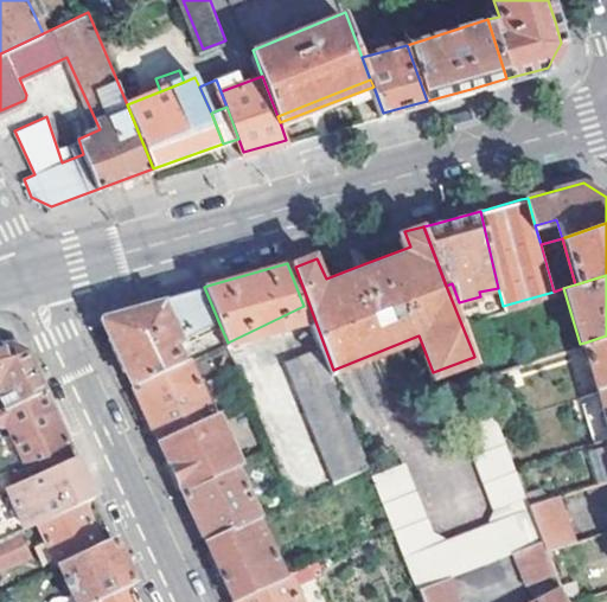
[(219,324),(204,287),(155,300),(129,307),(121,309),(103,318),(133,383),(183,360),(174,344),(219,324)]
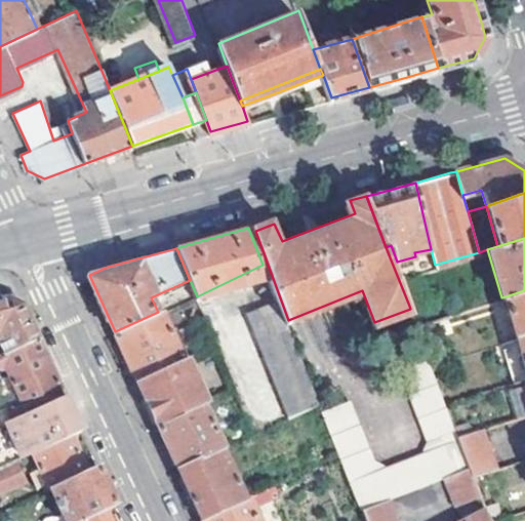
[(524,290),(506,296),(516,336),(524,333),(524,290)]
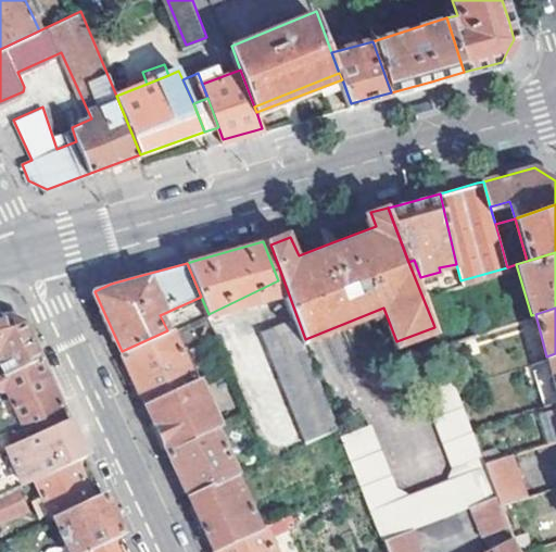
[(434,327),(439,342),(475,333),(470,313),(433,324),(434,327)]
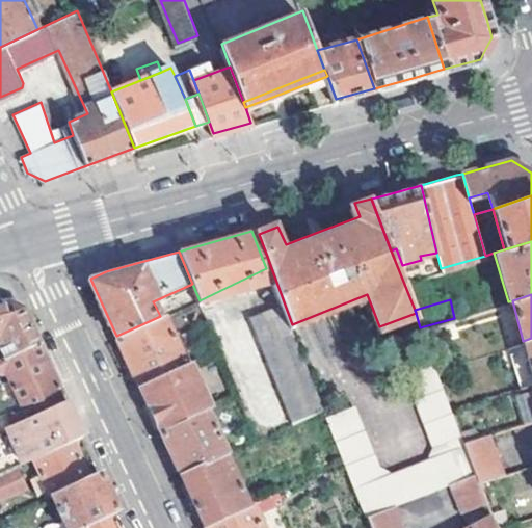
[(0,357),(37,340),(22,306),(16,304),(10,300),(0,302),(0,357)]
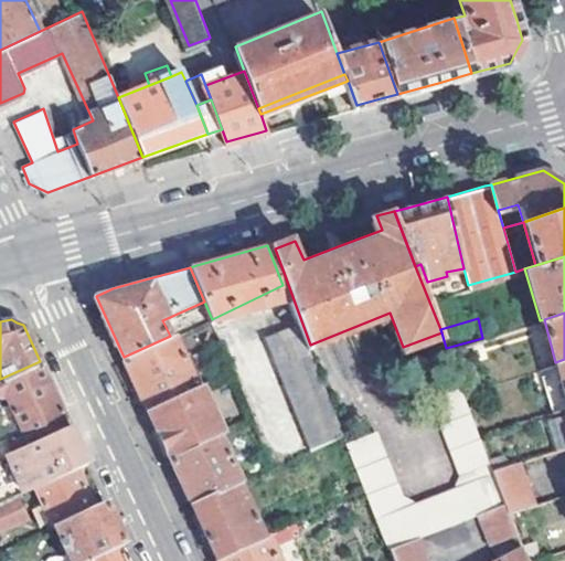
[(170,336),(124,357),(148,406),(198,383),(174,334),(170,336)]
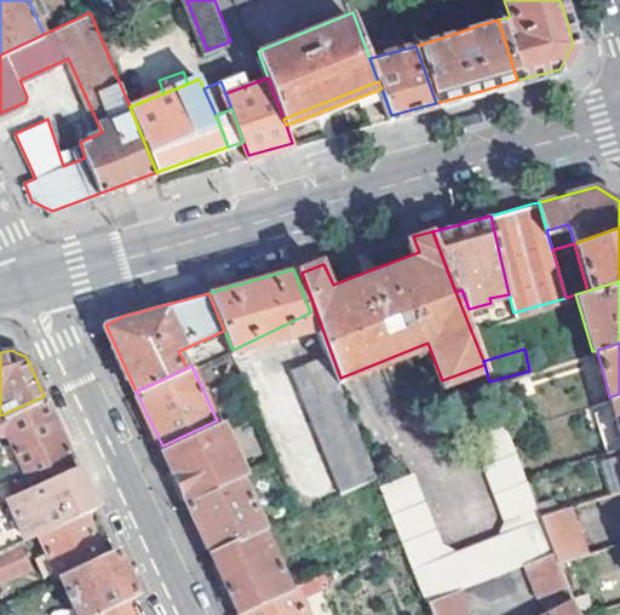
[(619,394),(609,397),(619,431),(619,394)]
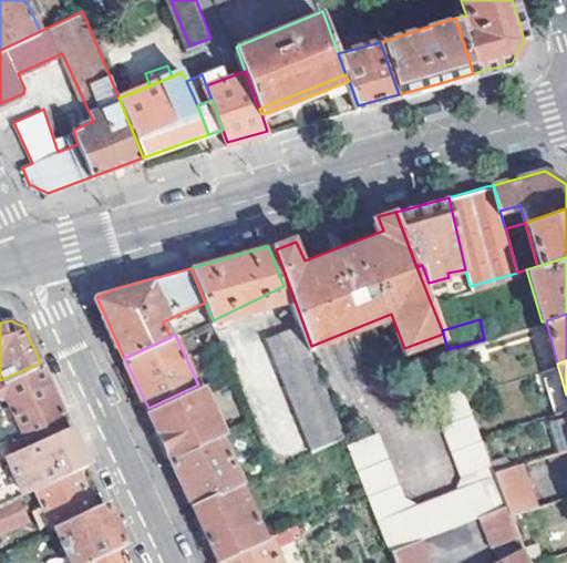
[(40,362),(0,380),(0,391),(3,390),(30,446),(71,427),(64,413),(50,384),(40,362)]
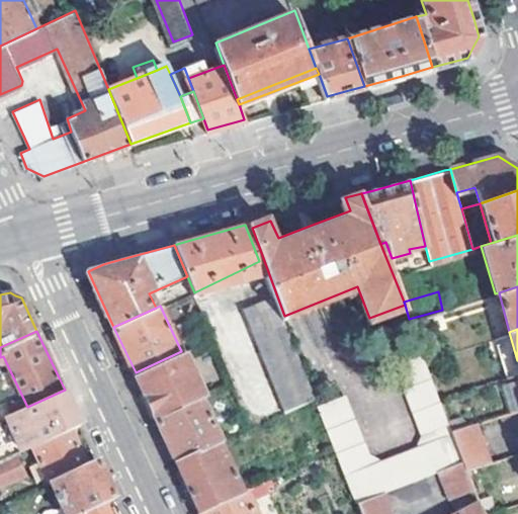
[(368,450),(344,390),(319,400),(358,498),(463,459),(451,428),(422,350),(396,359),(423,430),(413,444),(384,455),(368,450)]
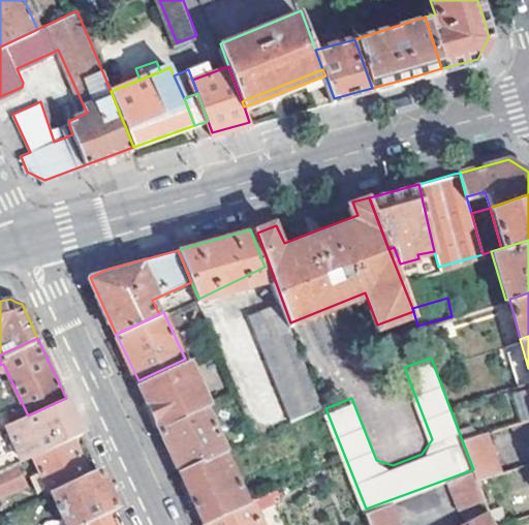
[(185,359),(138,380),(142,388),(160,428),(206,406),(185,359)]
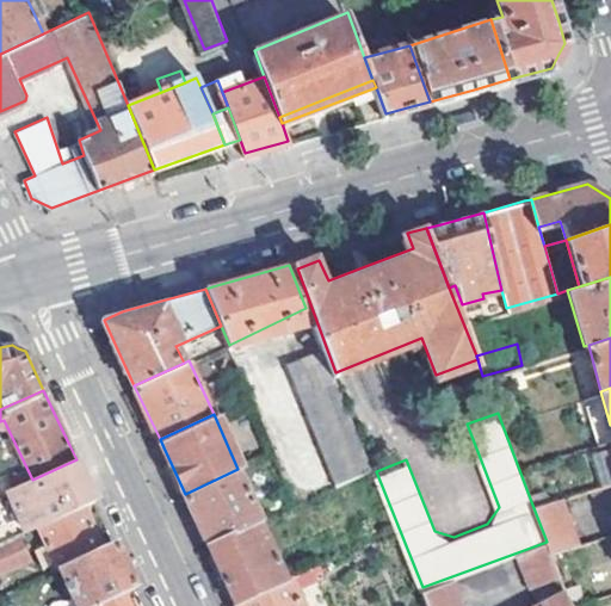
[(91,489),(76,459),(32,480),(10,490),(28,527),(37,523),(81,502),(93,498),(91,489)]
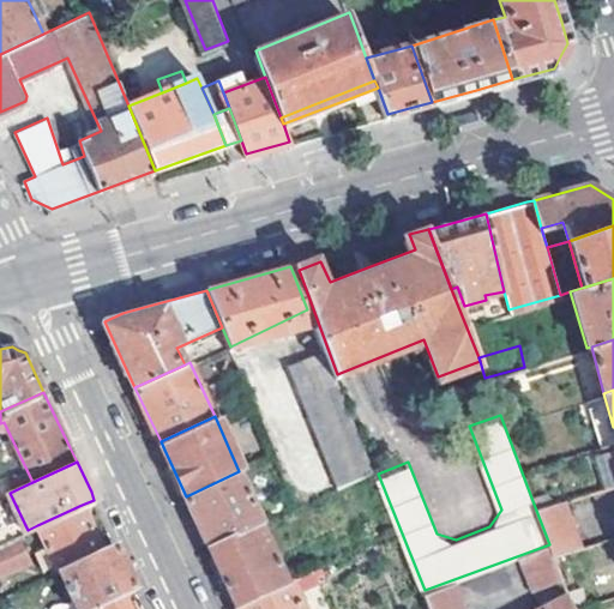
[(239,471),(186,496),(190,504),(209,544),(259,522),(260,520),(239,471)]
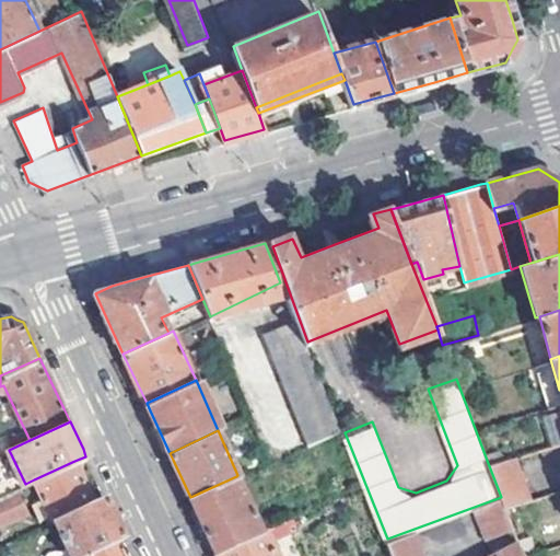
[(512,455),(488,463),(501,497),(503,505),(520,499),(528,496),(512,455)]
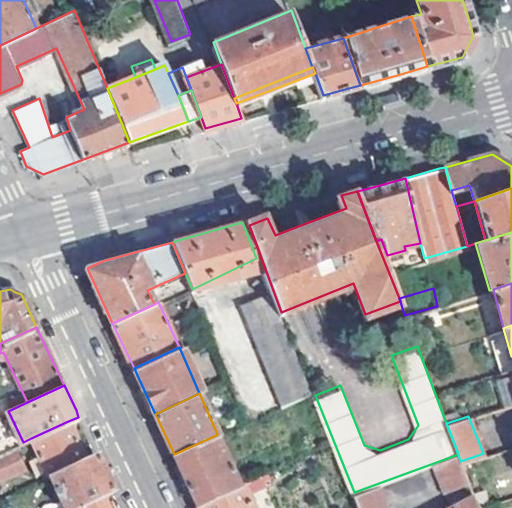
[(68,421),(72,428),(81,423),(78,417),(68,421)]
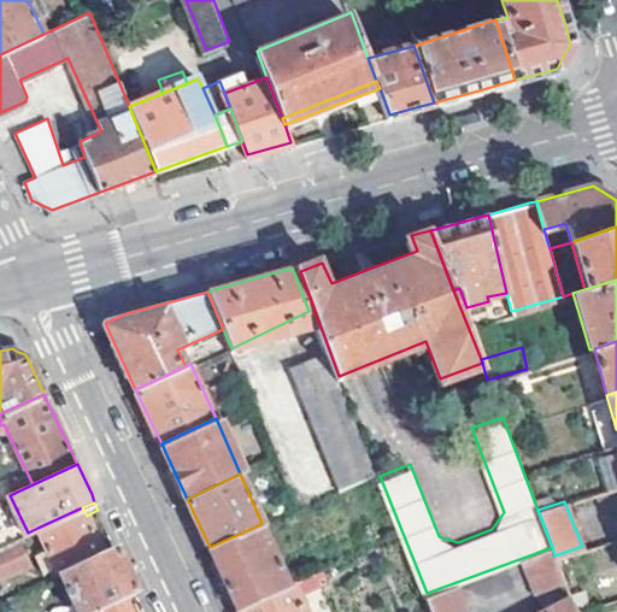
[(82,507),(37,528),(46,547),(56,566),(58,572),(103,551),(87,516),(82,507)]
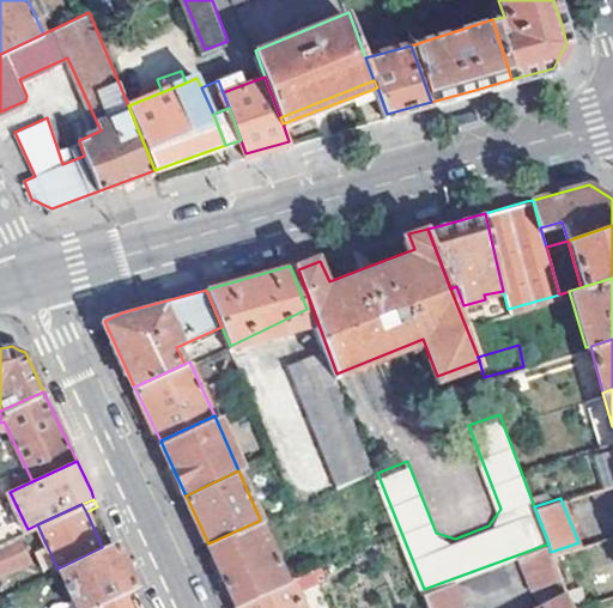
[(213,553),(236,605),(287,581),(259,521),(208,543),(213,553)]
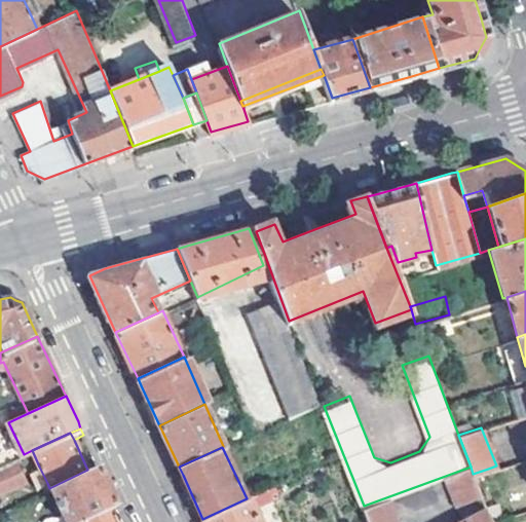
[(0,464),(0,492),(26,479),(15,458),(0,464)]
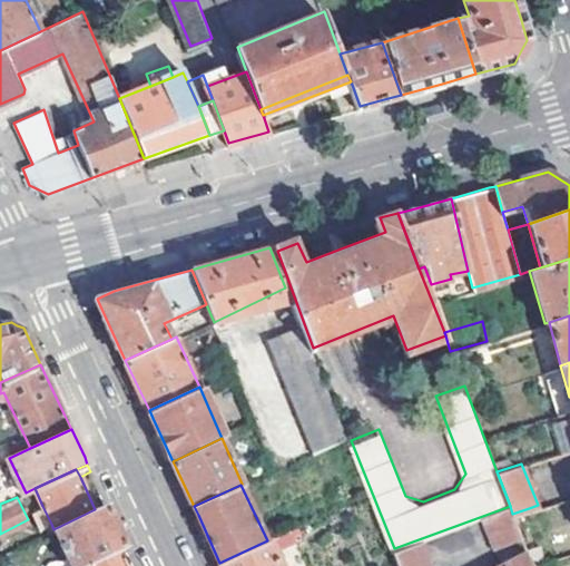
[(95,509),(53,529),(70,565),(80,565),(114,550),(125,545),(116,526),(106,504),(95,509)]
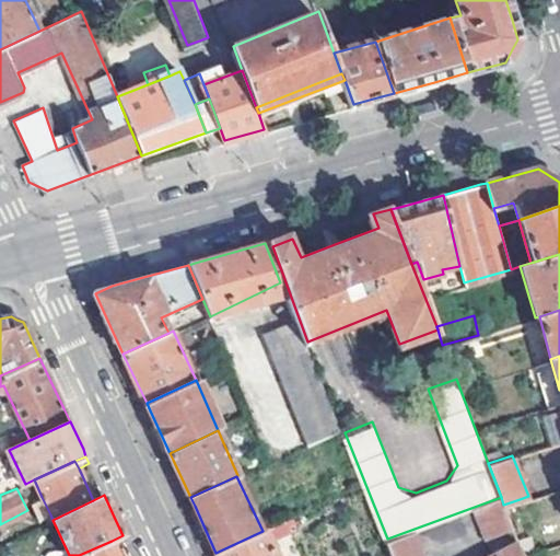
[(50,514),(42,497),(31,502),(39,520),(50,514)]
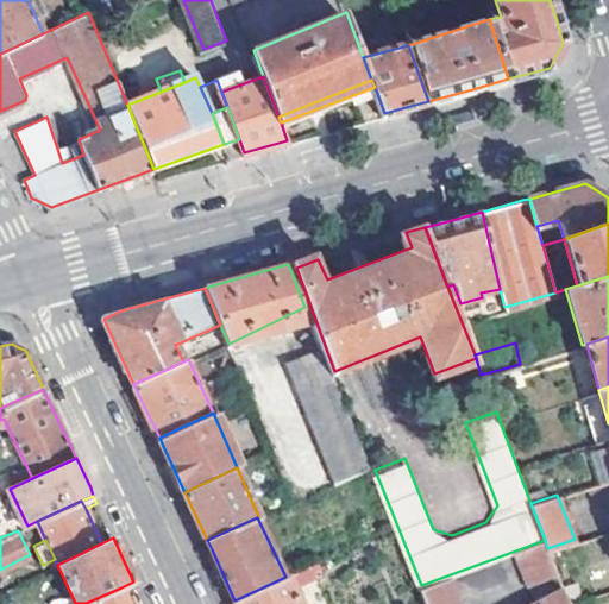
[(563,586),(570,601),(586,595),(565,542),(547,548),(563,586)]
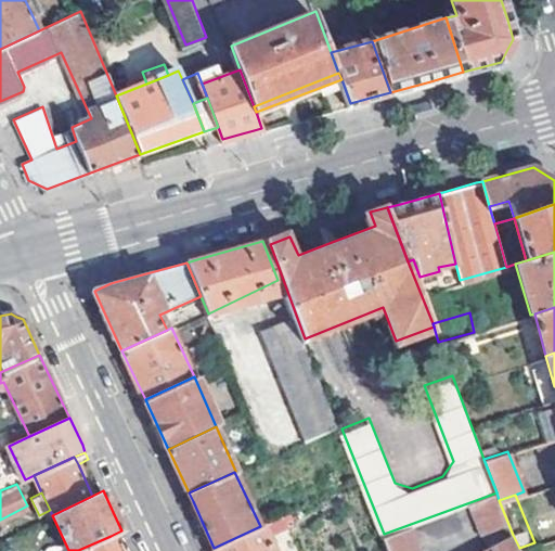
[(278,550),(266,523),(260,526),(214,548),(215,550),(278,550)]
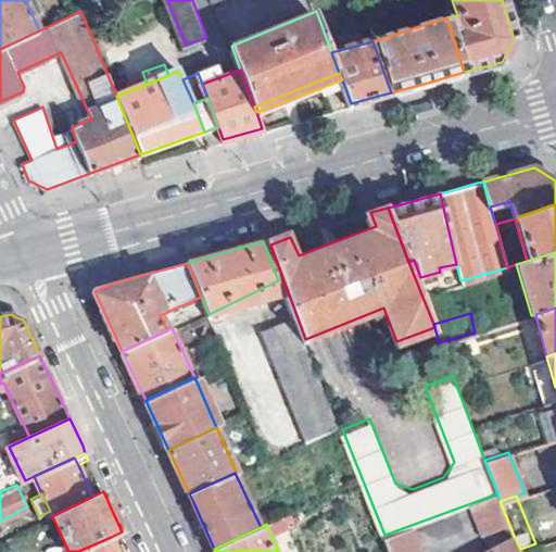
[(514,536),(479,551),(521,551),(520,549),(514,536)]
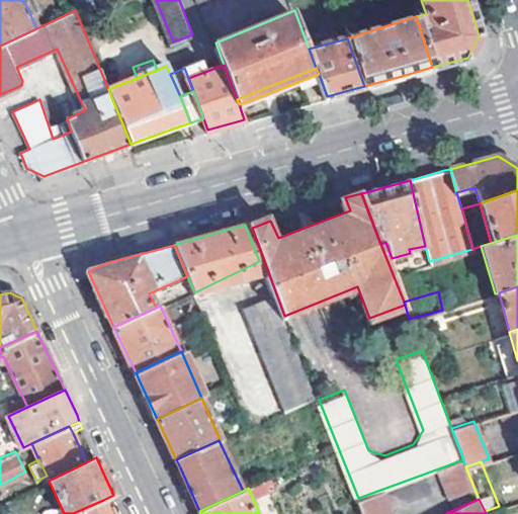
[(109,513),(103,500),(73,513),(109,513)]
